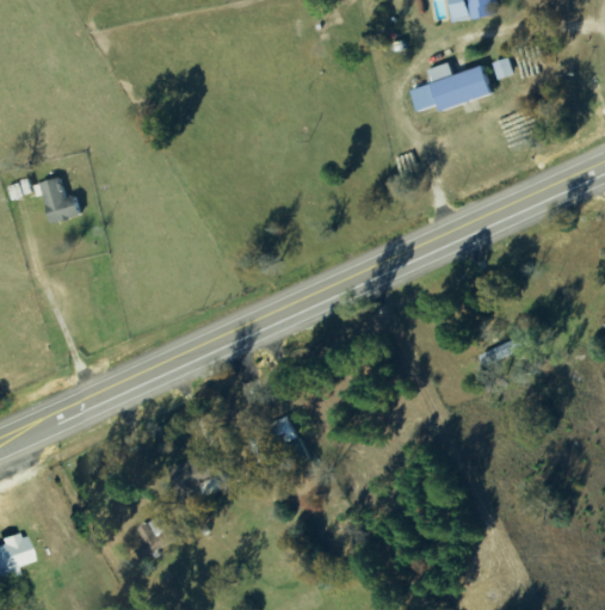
[(446,0),(451,23),(498,14),(494,0),(446,0)]
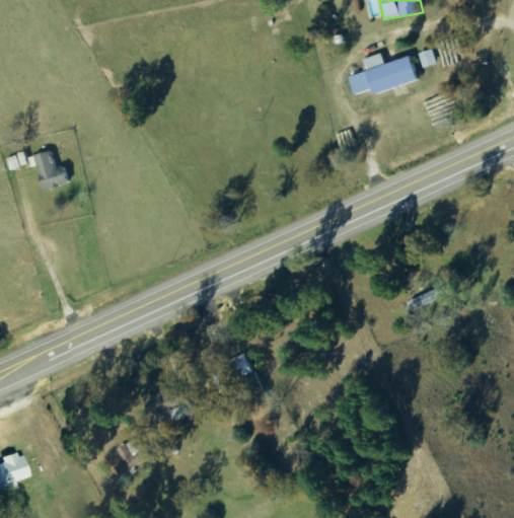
[(375,93),(419,80),(412,56),(385,64),(381,53),(362,59),(365,71),(347,77),(352,95),(373,89),(375,93)]
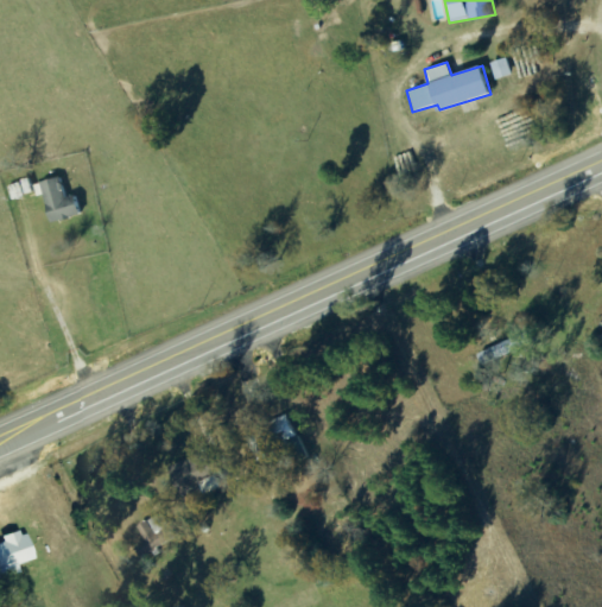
[(49,223),(81,213),(74,194),(64,197),(56,176),(27,185),(25,177),(5,184),(10,198),(36,189),(49,223)]
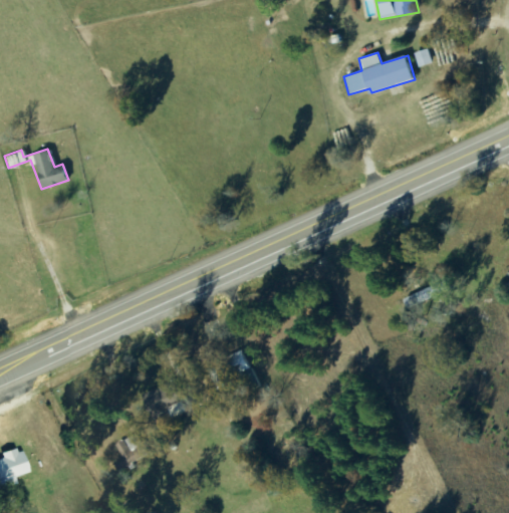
[(439,291),(436,283),(426,287),(430,296),(439,291)]
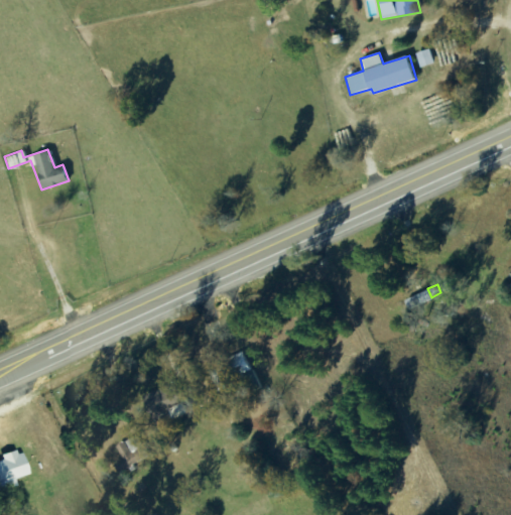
[(180,402),(173,383),(145,393),(152,412),(180,402)]
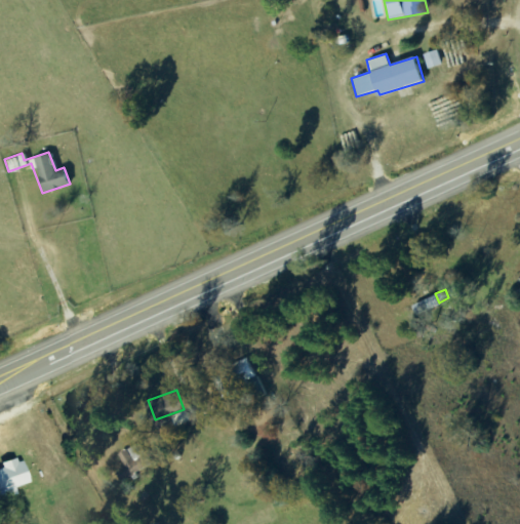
[(122,480),(151,460),(137,442),(117,455),(124,466),(116,472),(122,480)]
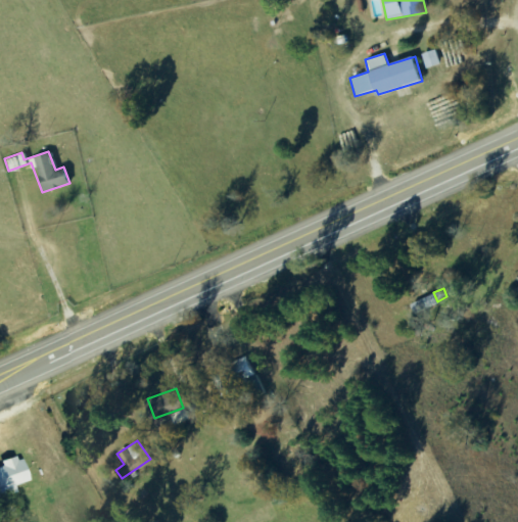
[(0,495),(14,491),(11,484),(27,480),(18,455),(0,461),(0,495)]
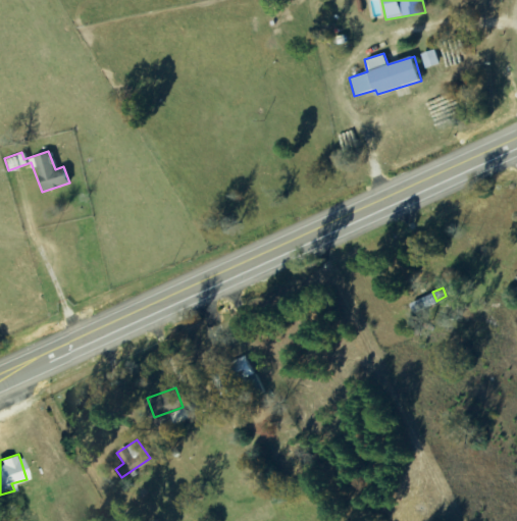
All buildings are outlined.
